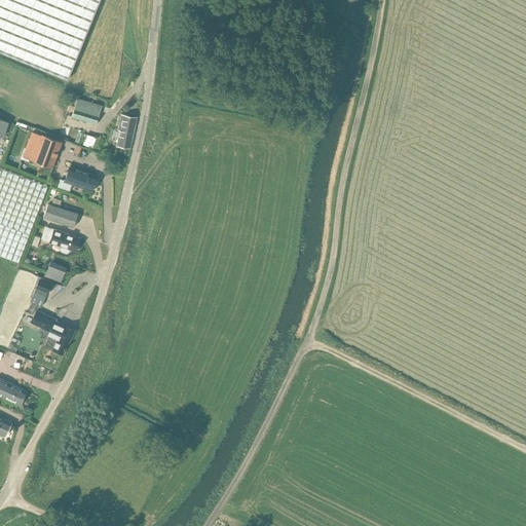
[(0,0),(0,51),(68,79),(100,0),(0,0)]
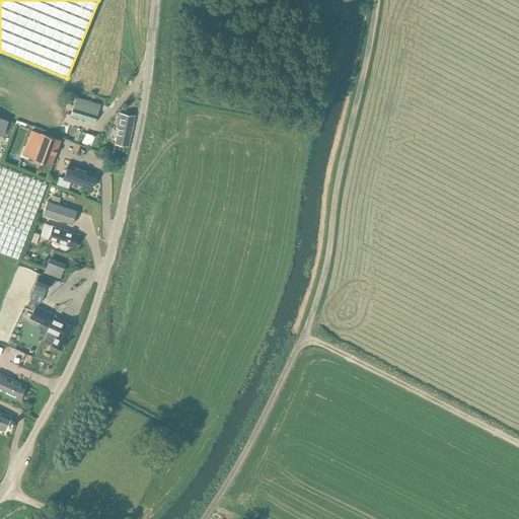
[(70,116),(94,123),(99,104),(76,97),(70,116)]
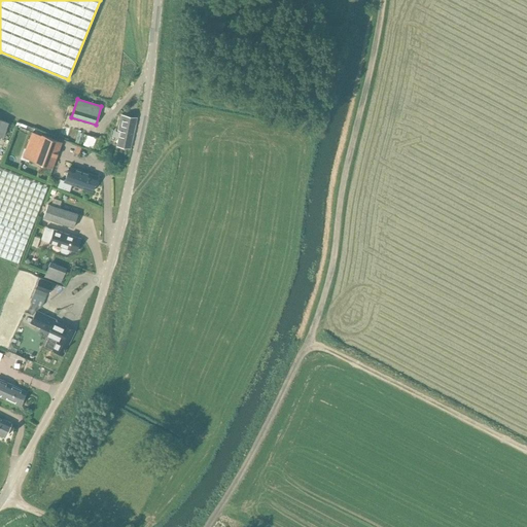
[(116,145),(131,148),(136,123),(132,121),(132,117),(121,114),(118,130),(120,130),(116,145)]
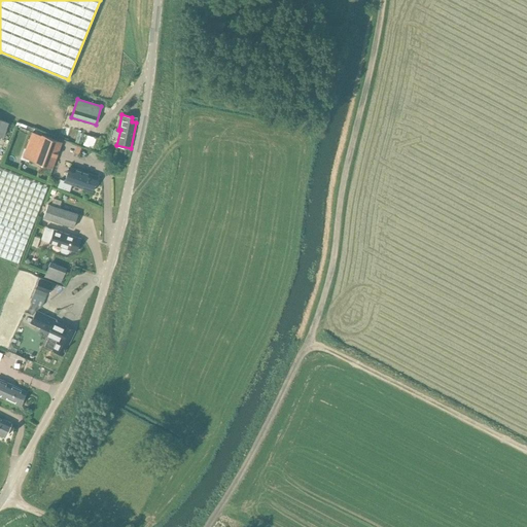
[(0,135),(4,137),(9,123),(0,118),(0,135)]
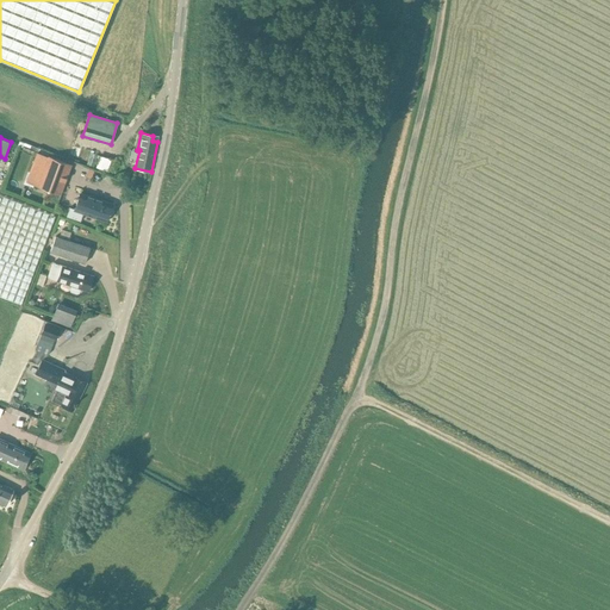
[(25,182),(61,195),(72,166),(48,157),(48,159),(36,154),(25,182)]
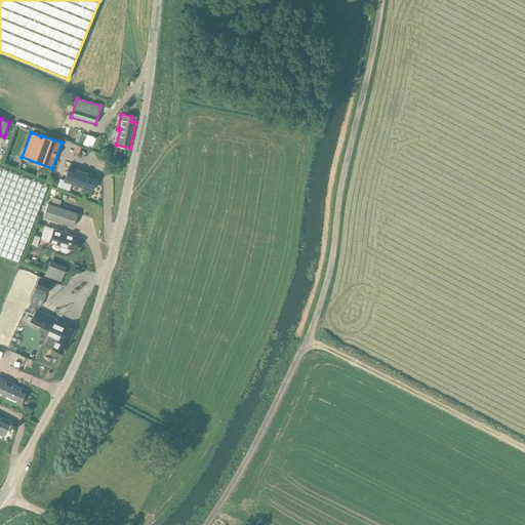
[(92,148),(95,137),(86,134),(83,145),(92,148)]
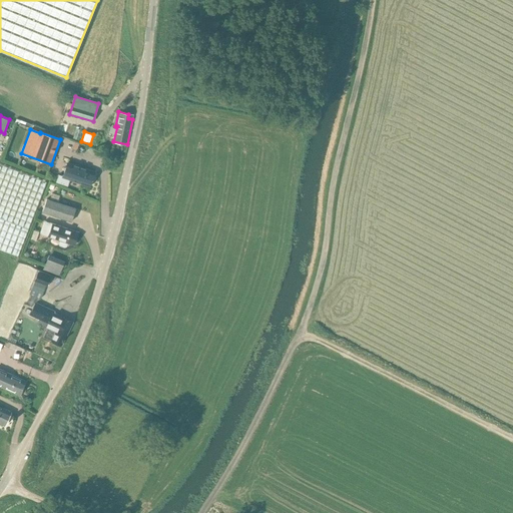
[(0,249),(17,257),(47,182),(0,163),(0,249)]
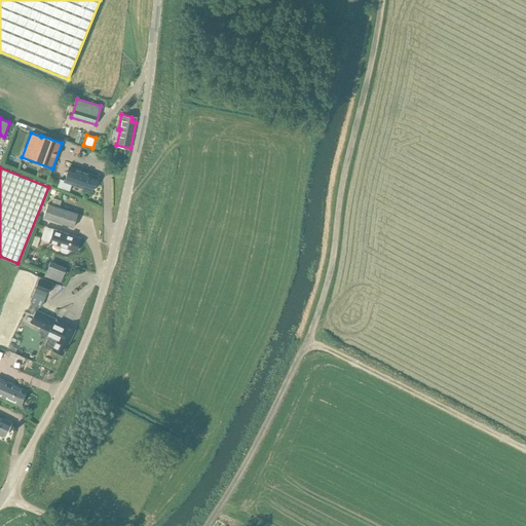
[(72,184),(91,191),(97,177),(70,167),(66,181),(60,179),(58,187),(69,191),(72,184)]
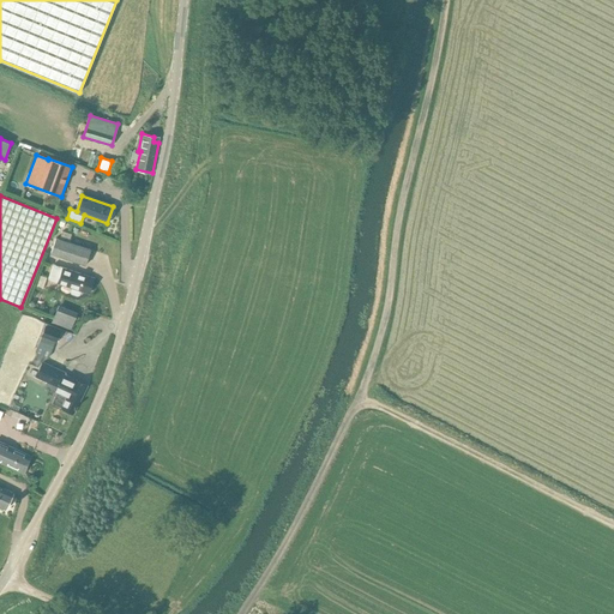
[(50,253),(85,265),(91,250),(55,238),(50,253)]
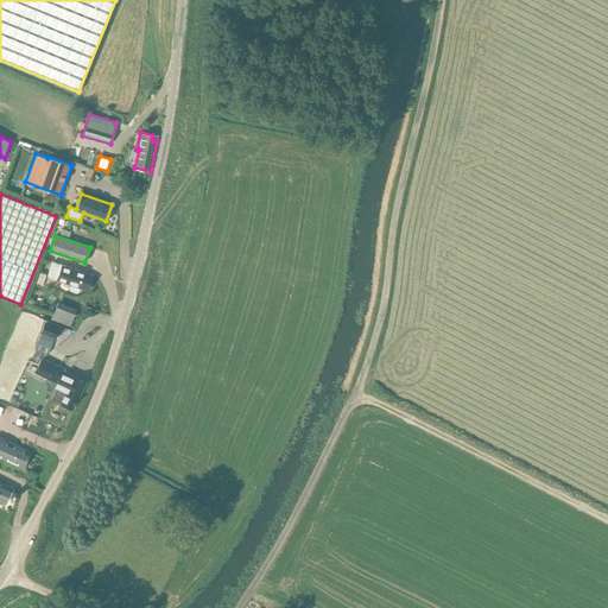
[(93,276),(62,265),(52,263),(48,277),(57,280),(71,285),(70,290),(71,292),(77,295),(80,293),(81,289),(88,290),(93,276)]
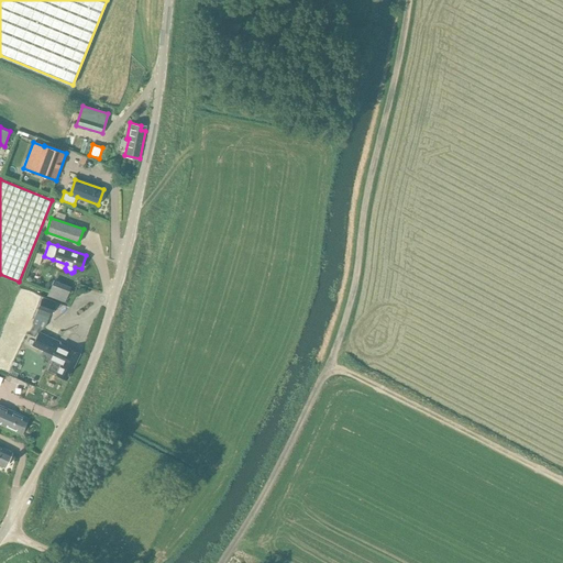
[(46,296),(65,301),(69,286),(51,282),(46,296)]
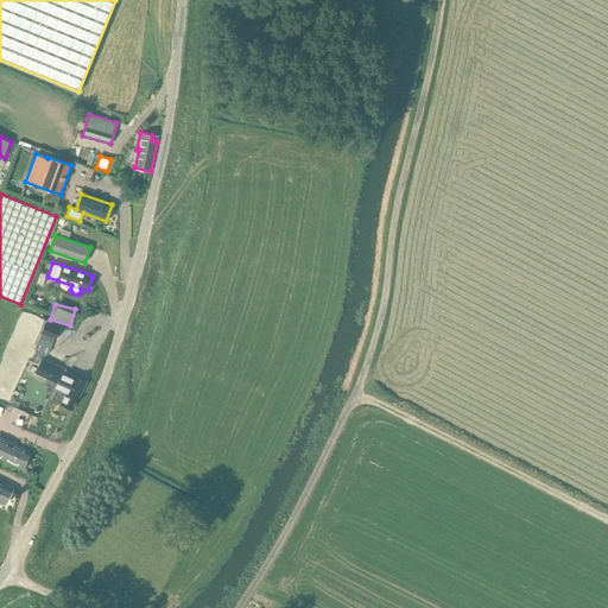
[(42,333),(56,337),(59,329),(45,324),(42,333)]
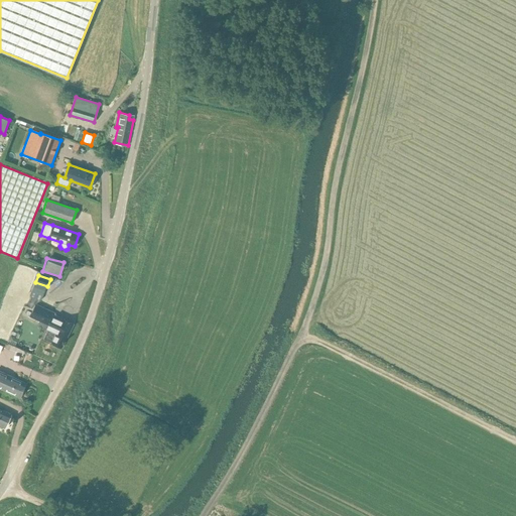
[(74,325),(54,315),(55,313),(35,303),(29,316),(39,321),(38,325),(48,330),(44,339),(61,347),(74,325)]
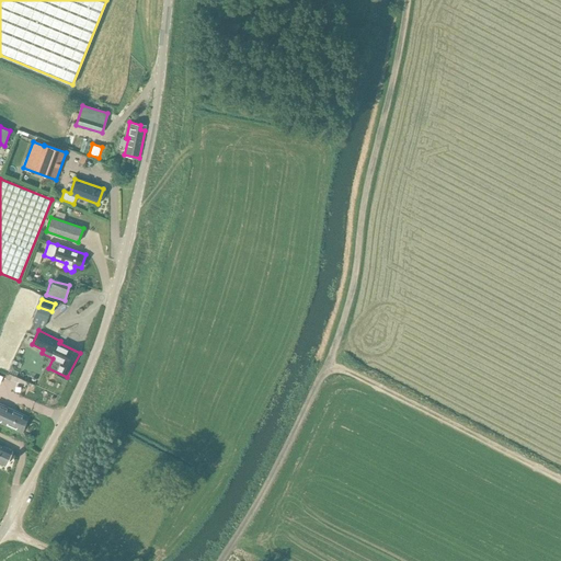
[(0,421),(21,432),(27,418),(0,404),(0,421)]
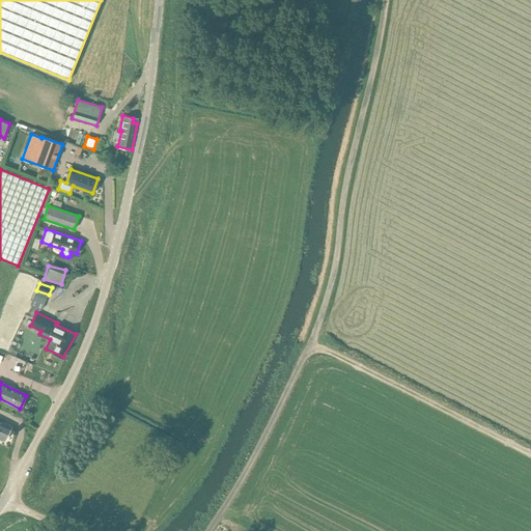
[(0,438),(5,441),(11,426),(0,421),(0,438)]
